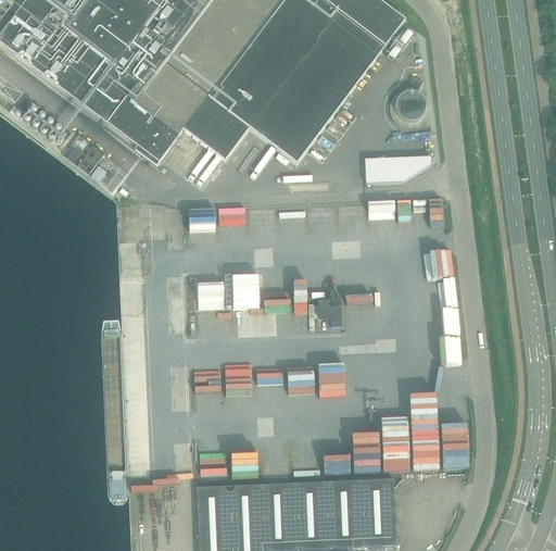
[(0,0),(0,17),(14,0),(0,0)]
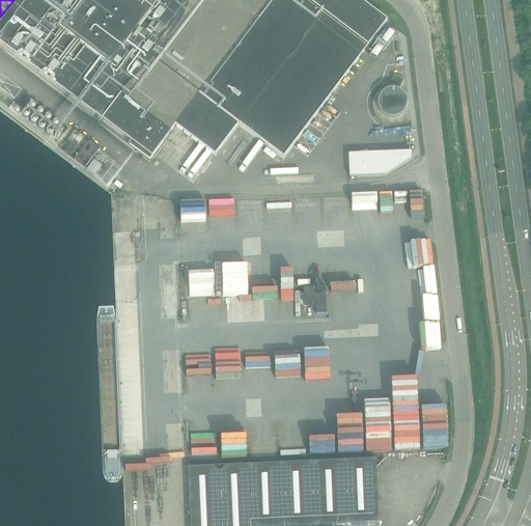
[(22,0),(0,30),(0,36),(131,136),(129,139),(149,156),(175,119),(215,150),(239,119),(283,154),(387,16),(366,0),(22,0)]
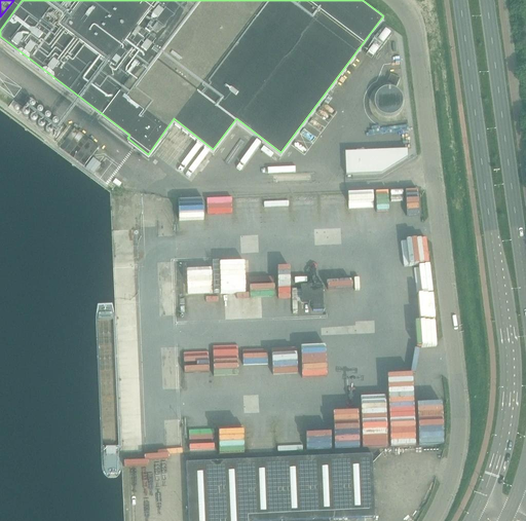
[(86,163),(94,170),(102,159),(94,153),(86,163)]
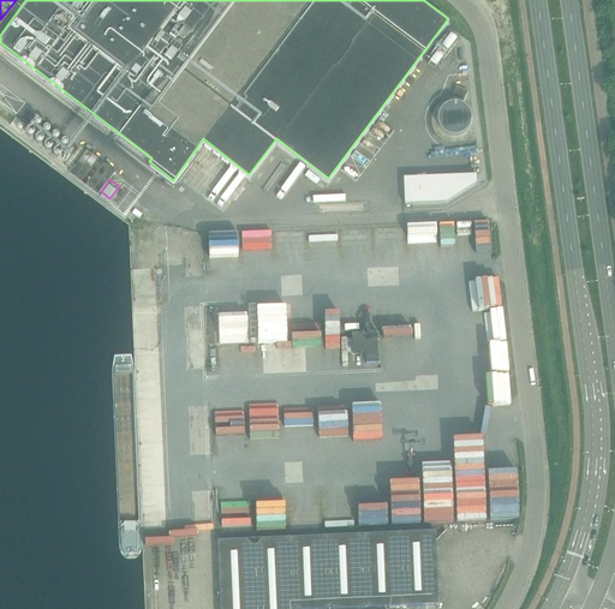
[(388,213),(357,215),(358,251),(386,250),(387,261),(421,258),(421,251),(434,250),(431,212),(388,214),(388,213)]
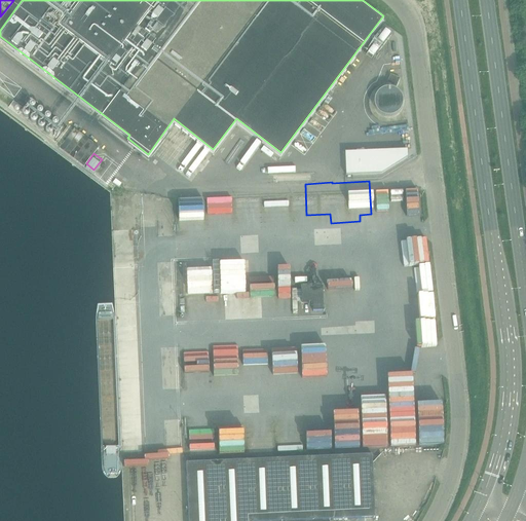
[(425,229),(403,232),(407,257),(411,256),(412,258),(429,255),(425,229)]
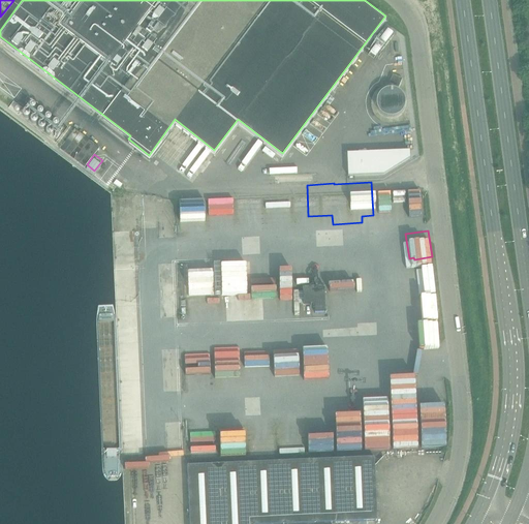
[(260,267),(260,255),(235,255),(235,267),(260,267)]
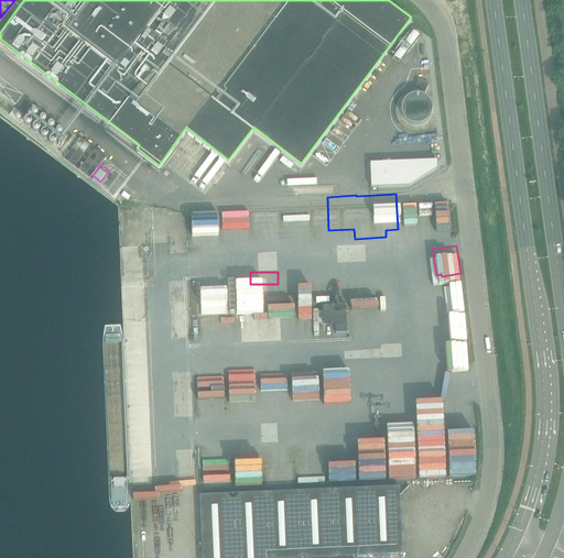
[(295,275),(295,293),(308,294),(310,275),(295,275)]
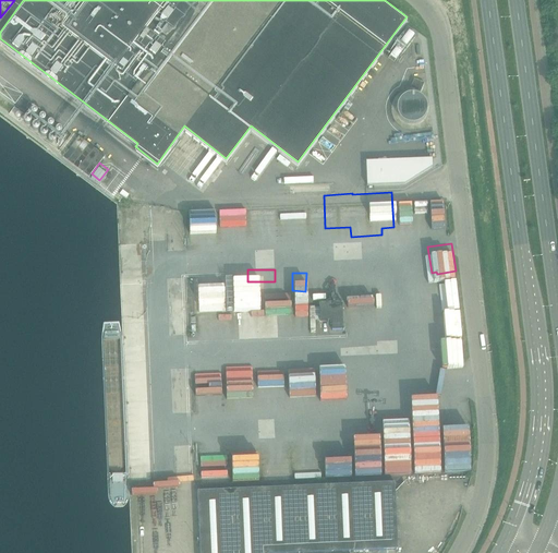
[(365,283),(364,298),(390,299),(391,284),(365,283)]
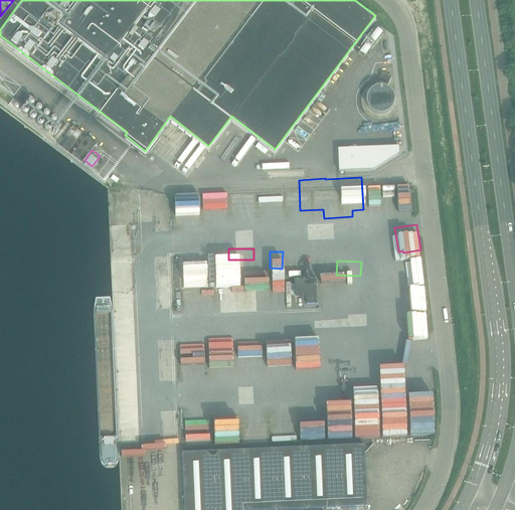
[(232,263),(232,277),(254,277),(254,263),(232,263)]
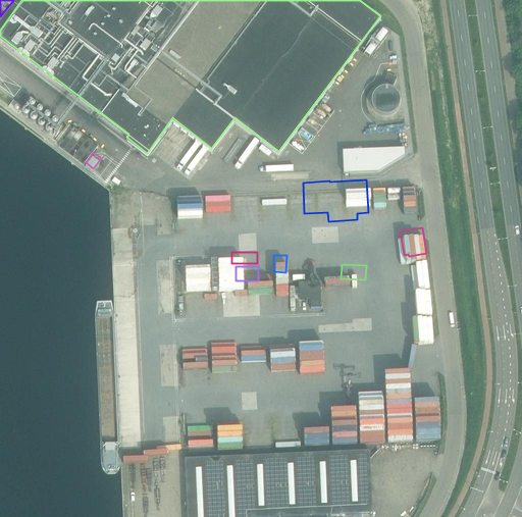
[(321,305),(320,285),(320,279),(299,280),(300,296),(310,295),(311,304),(320,304),(320,305),(321,305)]
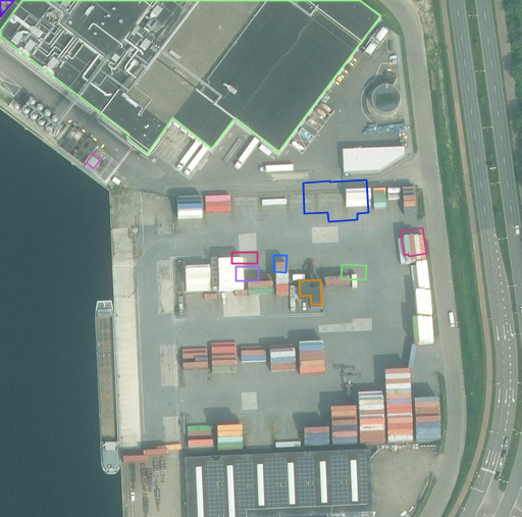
[(413,325),(444,324),(444,308),(430,308),(430,304),(437,304),(436,282),(406,282),(407,308),(413,307),(413,310),(404,310),(404,322),(400,322),(400,328),(413,328),(413,325)]
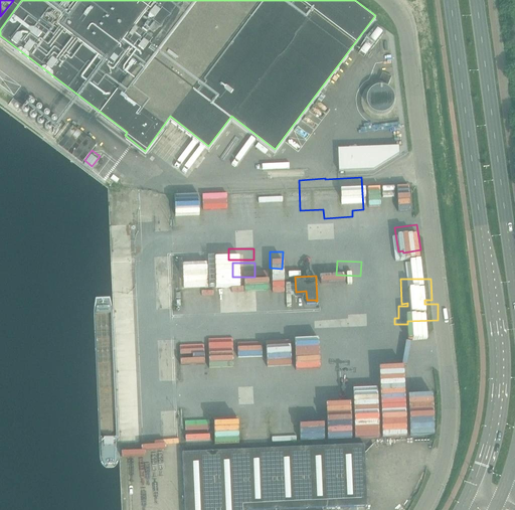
[(251,285),(251,297),(265,297),(265,285),(251,285)]
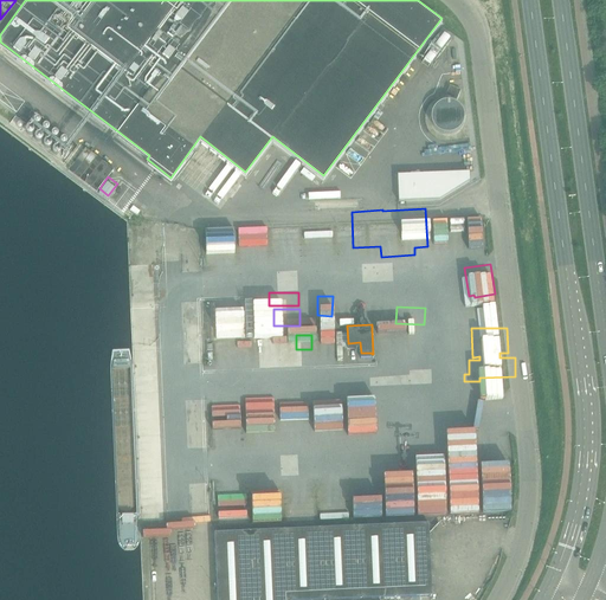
[(389,394),(360,395),(361,415),(387,414),(388,427),(417,426),(417,418),(423,417),(420,384),(389,385),(389,394)]
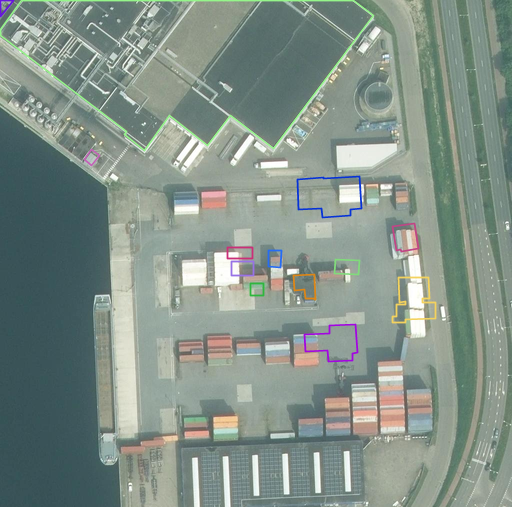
[(302,354),(301,328),(274,329),(274,326),(221,327),(221,338),(194,339),(194,355),(190,355),(190,362),(218,361),(218,362),(276,361),(276,355),(302,354)]
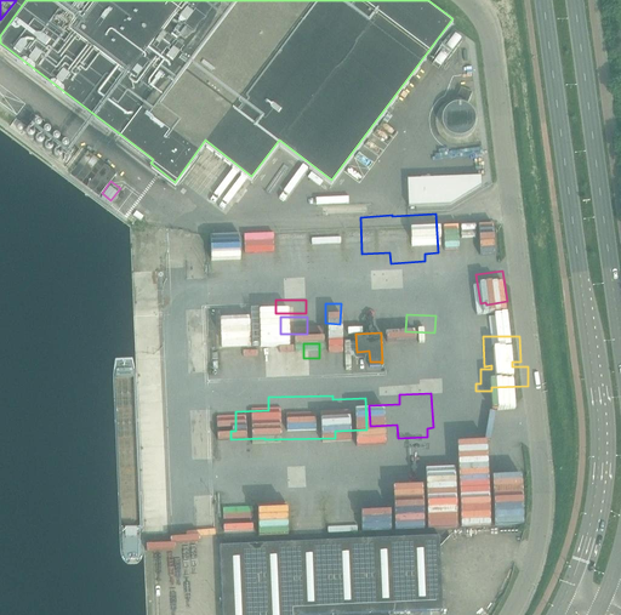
[(372,487),(343,488),(343,520),(374,519),(372,487)]
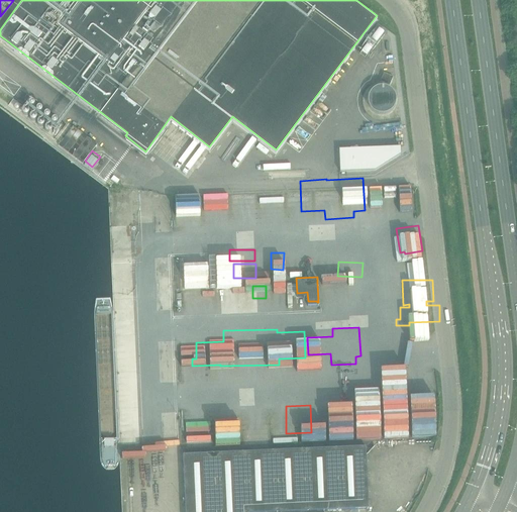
[(283,418),(231,419),(231,435),(283,434),(283,418)]
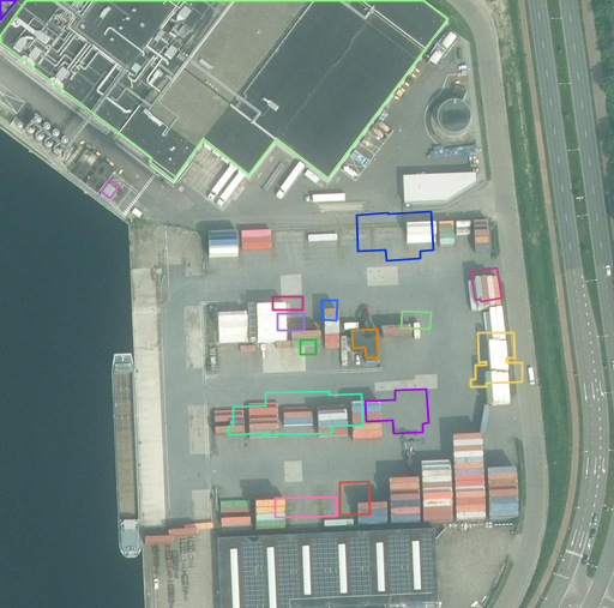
[(434,525),(216,535),(220,607),(384,607),(384,602),(438,599),(434,525)]
